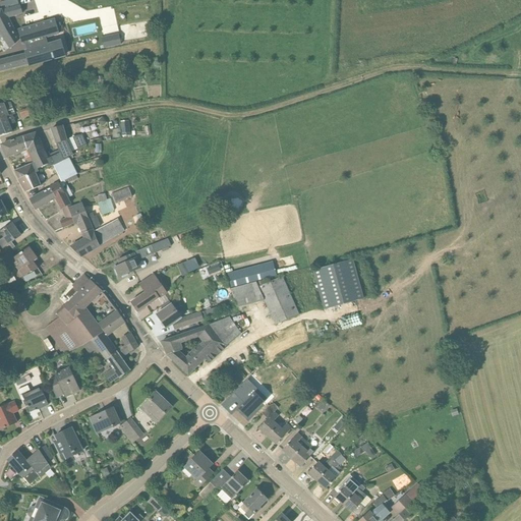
[(0,33),(10,50),(20,41),(9,18),(23,15),(19,4),(1,9),(2,10),(0,10),(0,33)]
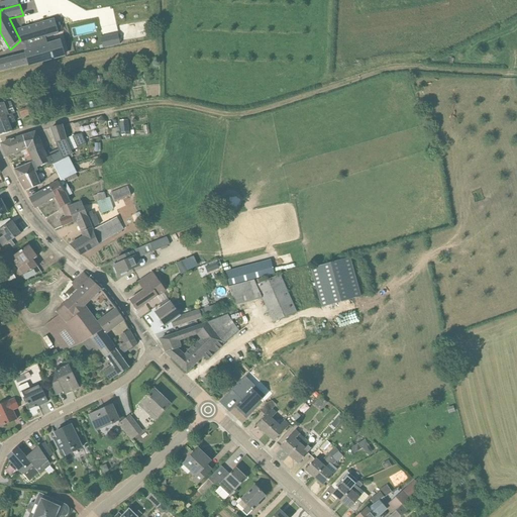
[(22,44),(26,42),(59,34),(54,18),(18,29),(22,44)]
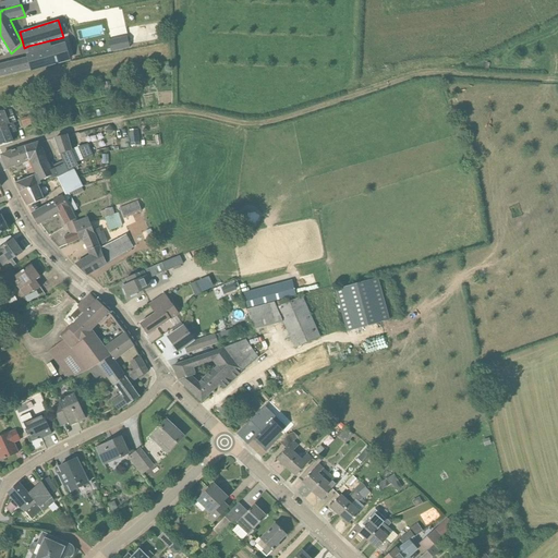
[(73,34),(63,37),(28,46),(31,55),(26,56),(27,58),(28,64),(31,70),(31,71),(80,57),(73,34)]
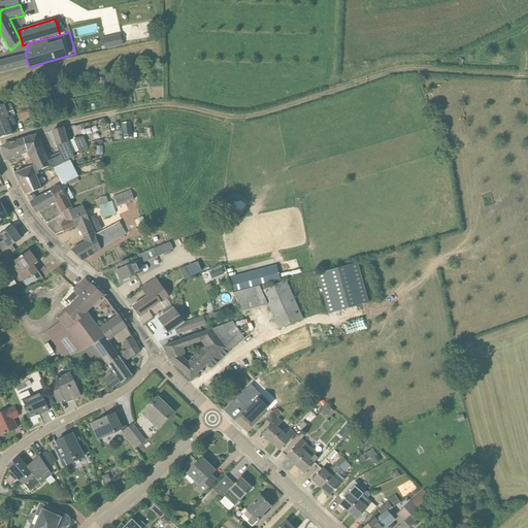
[(125,44),(123,35),(104,39),(106,48),(125,44)]
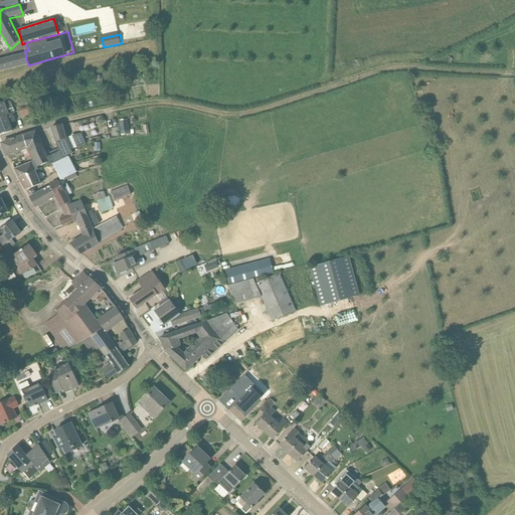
[(9,68),(14,66),(28,64),(26,59),(25,53),(0,60),(0,70),(4,69),(9,68)]
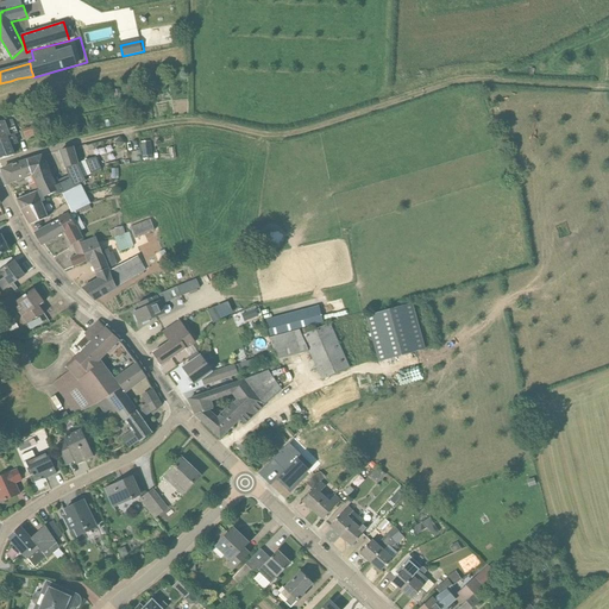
[(7,121),(7,120),(5,107),(0,108),(0,138),(11,136),(14,135),(18,133),(13,120),(7,121)]
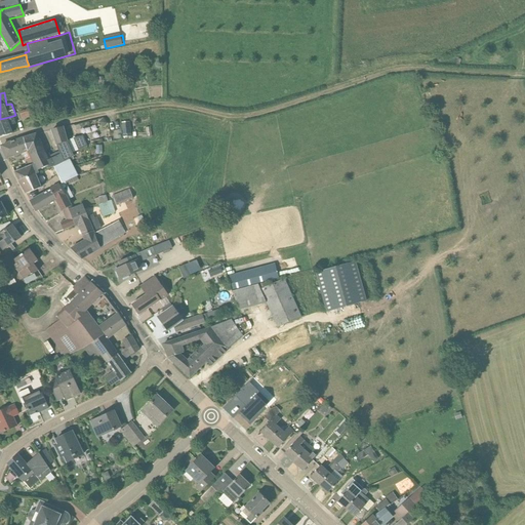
[(31,117),(28,110),(19,113),(23,120),(31,117)]
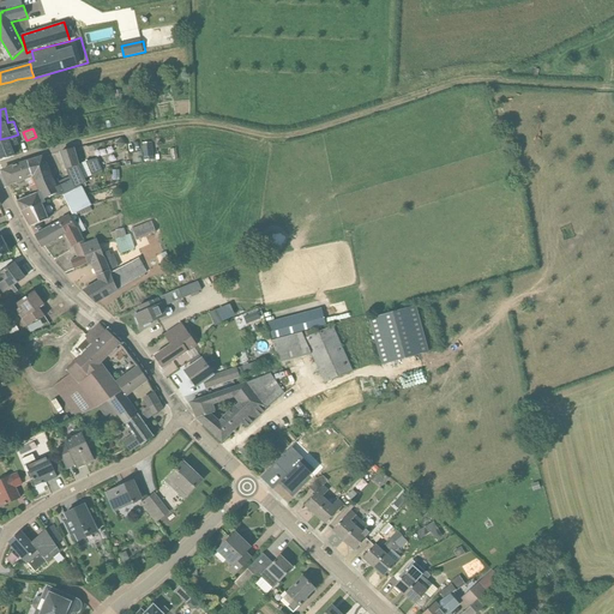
[(11,148),(18,145),(14,136),(11,137),(0,139),(0,161),(14,157),(11,148)]
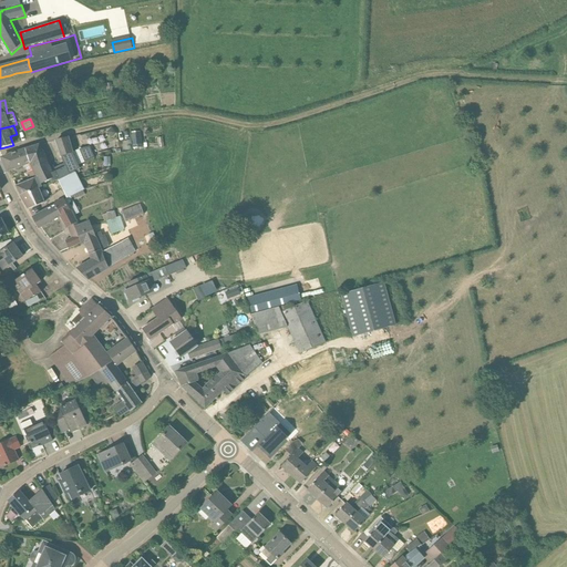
[(111,137),(116,133),(112,129),(106,133),(111,137)]
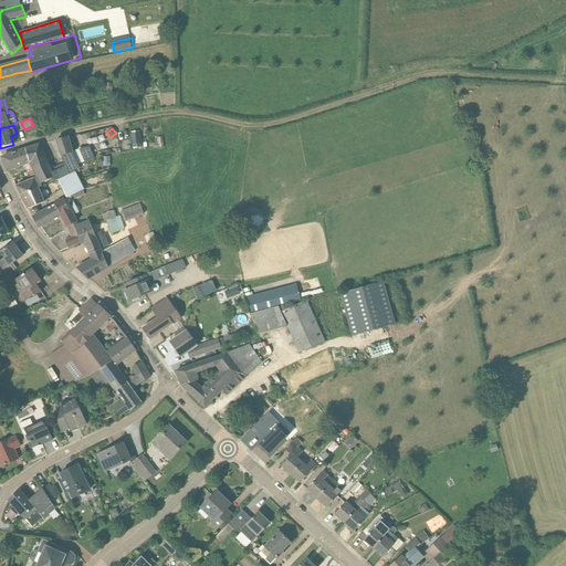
[(134,148),(143,147),(140,132),(132,132),(134,148)]
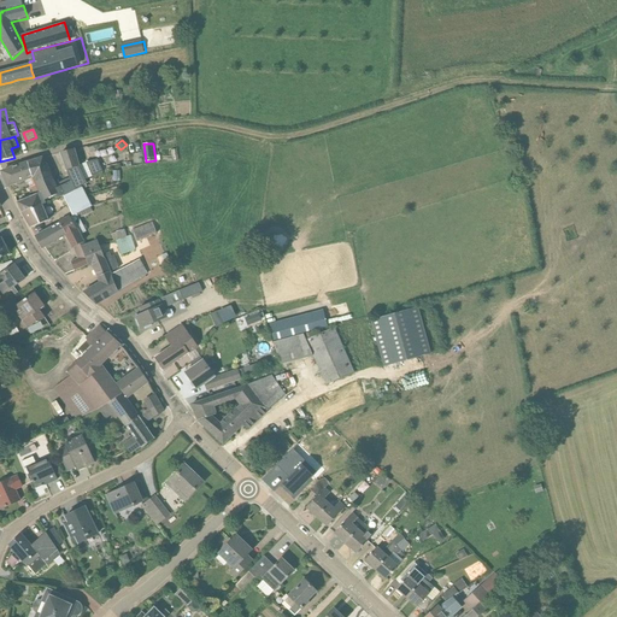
[(172,162),(178,160),(177,150),(171,150),(172,157),(168,157),(168,162),(172,162)]
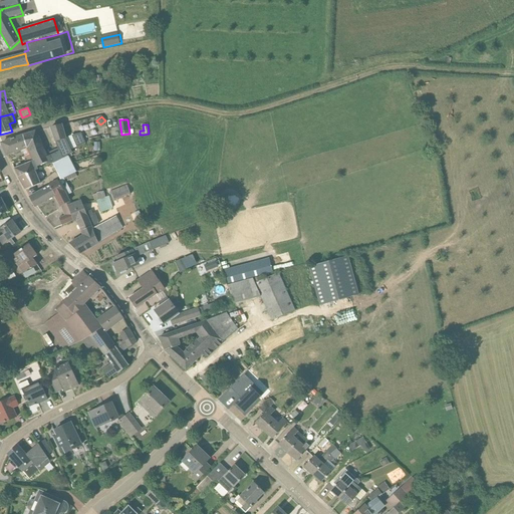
[(65,139),(61,126),(61,125),(50,129),(58,149),(61,158),(67,156),(71,154),(70,151),(85,144),(81,134),(72,136),(74,141),(67,143),(65,139)]
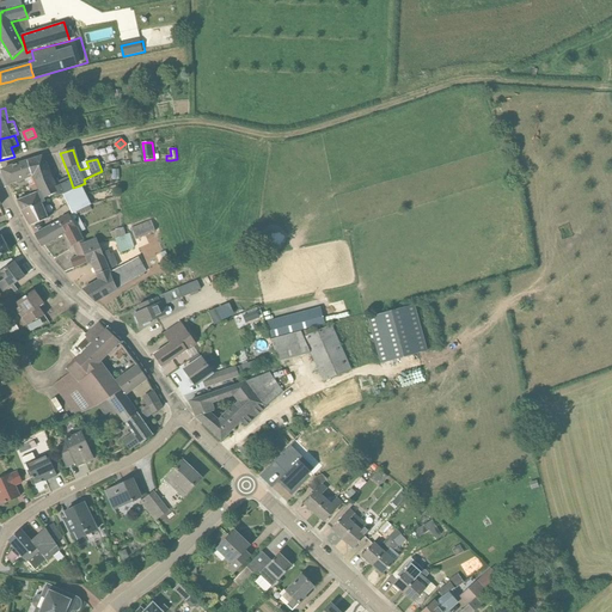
[(41,191),(44,202),(46,202),(44,200),(56,194),(57,195),(62,193),(73,188),(69,177),(59,183),(56,179),(53,181),(42,157),(28,161),(34,175),(34,176),(37,183),(41,191)]
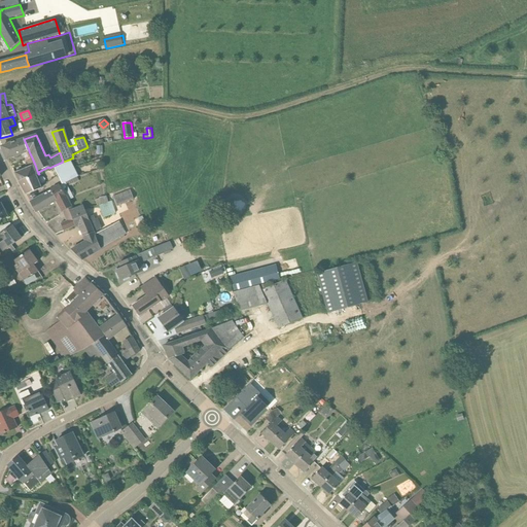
[(7,159),(29,150),(24,139),(14,142),(2,147),(7,159)]
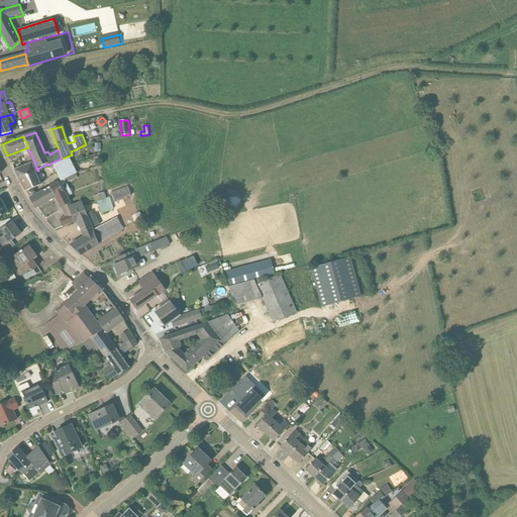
[(57,173),(72,166),(68,157),(62,159),(53,163),(57,173)]
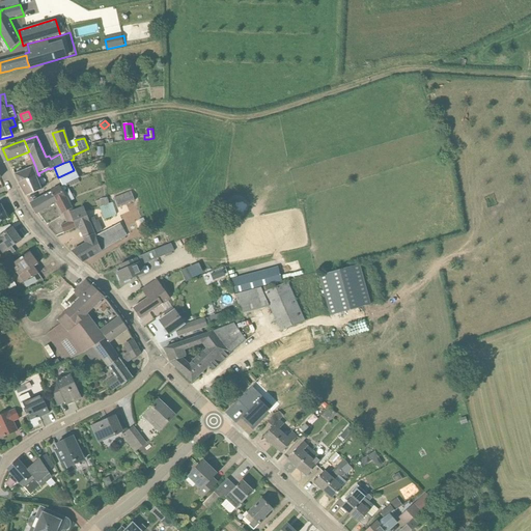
[(19,184),(38,175),(35,166),(16,174),(19,184)]
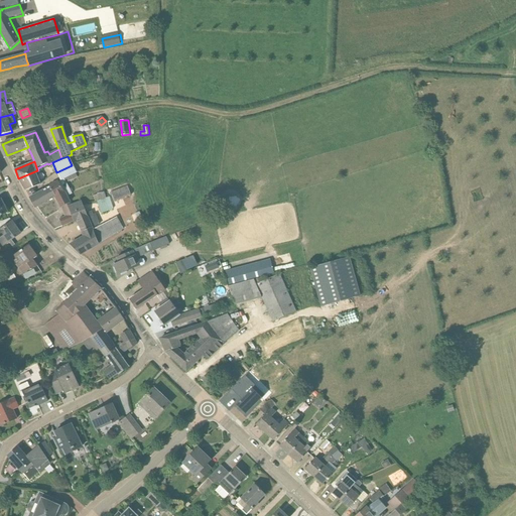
[(72,165),(56,172),(60,180),(61,180),(76,173),(72,165)]
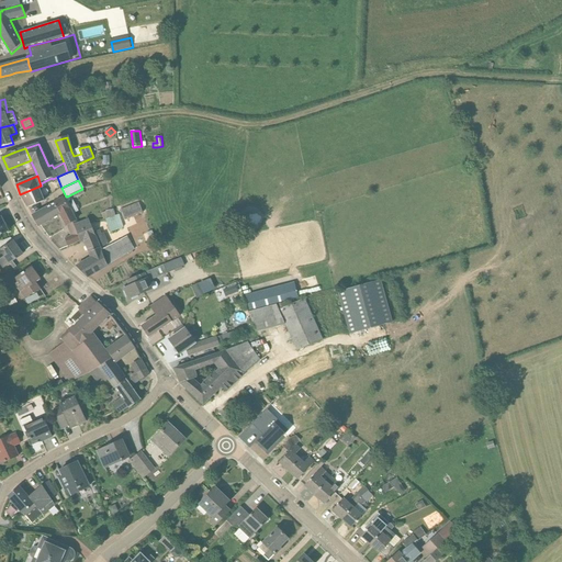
[(45,201),(38,187),(42,186),(41,186),(20,194),(29,208),(45,201)]
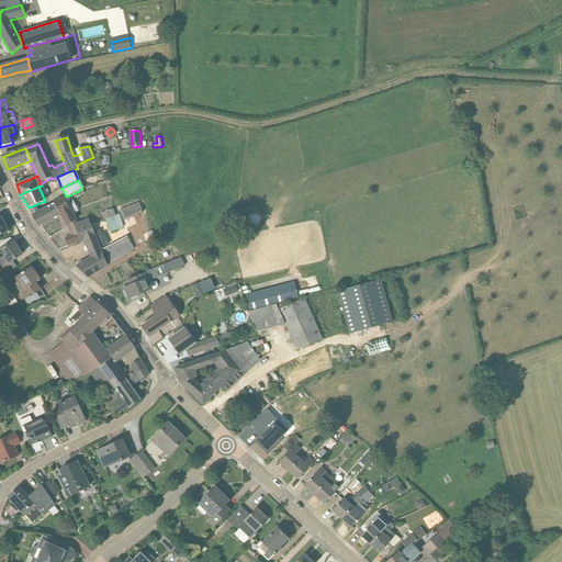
[(74,224),(77,223),(74,214),(78,211),(71,199),(85,193),(82,189),(67,197),(66,197),(55,203),(60,214),(71,236),(65,238),(68,246),(80,242),(81,240),(74,224)]
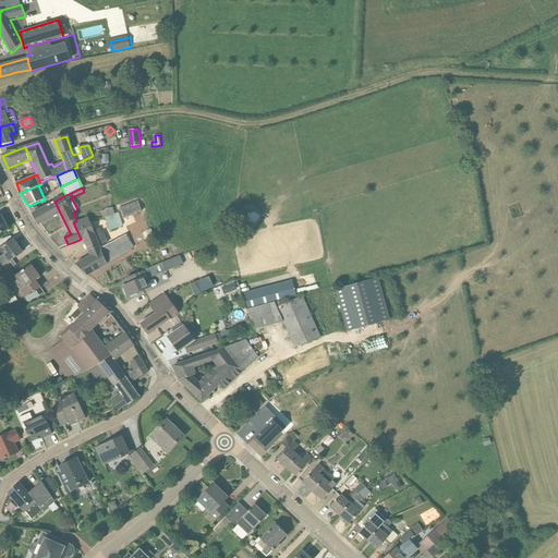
[(38,225),(60,213),(55,202),(32,214),(38,225)]
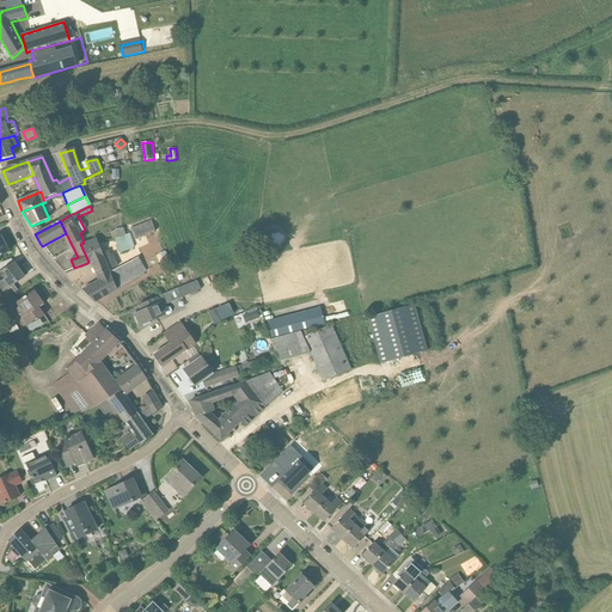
[(136,240),(157,232),(151,221),(147,222),(132,228),(136,240)]
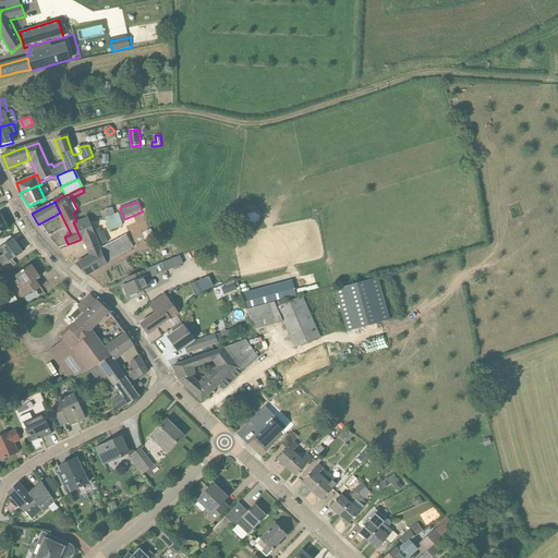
[(105,218),(114,215),(113,208),(105,210),(100,211),(104,218),(105,218)]
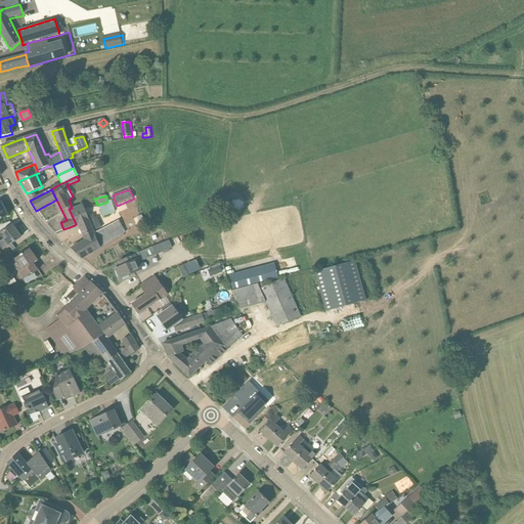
[(107,202),(98,205),(102,216),(115,212),(111,201),(107,202)]
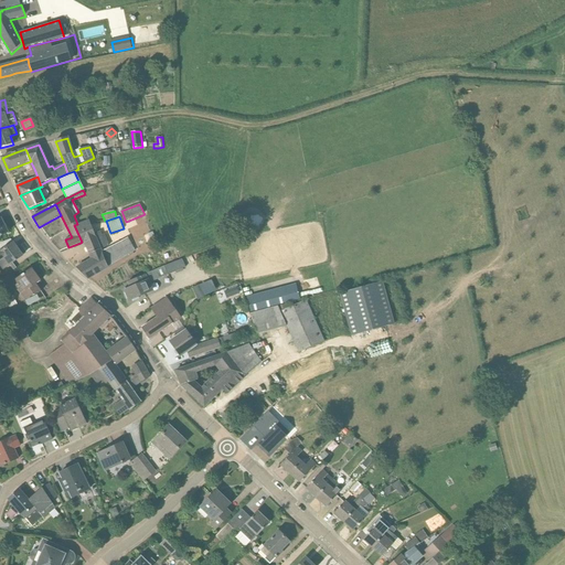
[(77,224),(74,225),(82,242),(81,243),(84,242),(89,254),(91,254),(93,259),(76,268),(88,280),(108,268),(108,267),(136,252),(128,237),(103,252),(102,248),(109,246),(104,234),(102,235),(100,232),(95,233),(89,221),(77,224)]
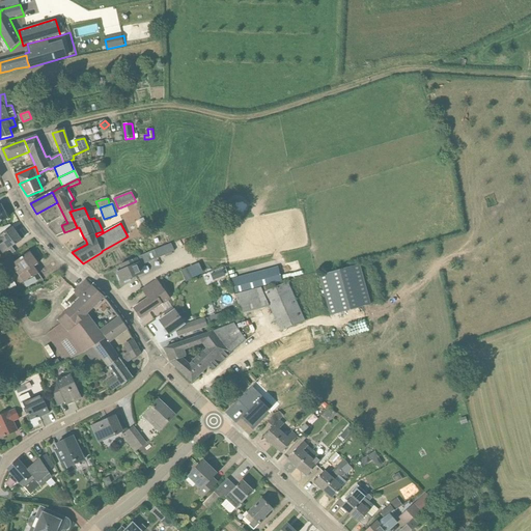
[(0,245),(4,243),(8,249),(22,241),(12,228),(0,236),(0,245)]
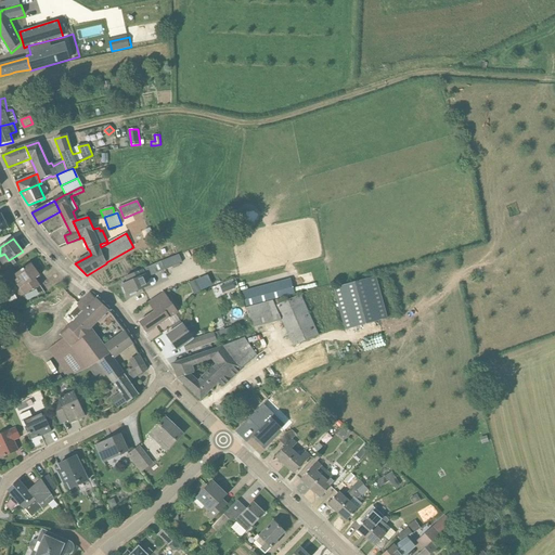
[(165,270),(162,261),(127,276),(129,283),(124,285),(123,283),(124,287),(123,287),(125,294),(127,293),(128,295),(130,294),(130,296),(137,293),(136,292),(150,285),(146,279),(165,270)]
